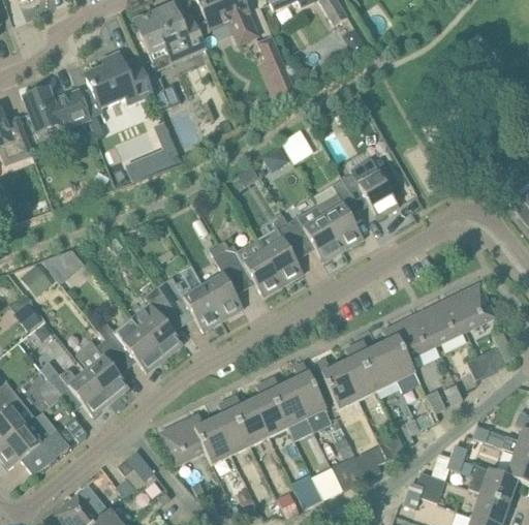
[(197,0),(204,13),(211,29),(228,21),(239,43),(257,35),(247,13),(248,12),(243,0),(197,0)]
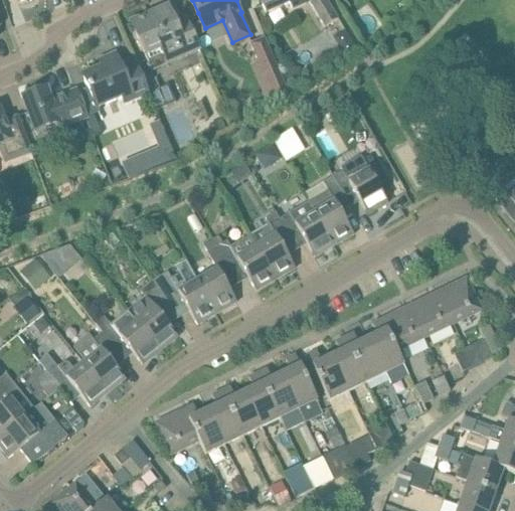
[(262,0),(264,3),(266,10),(289,0),(292,8),(307,1),(306,0),(262,0)]
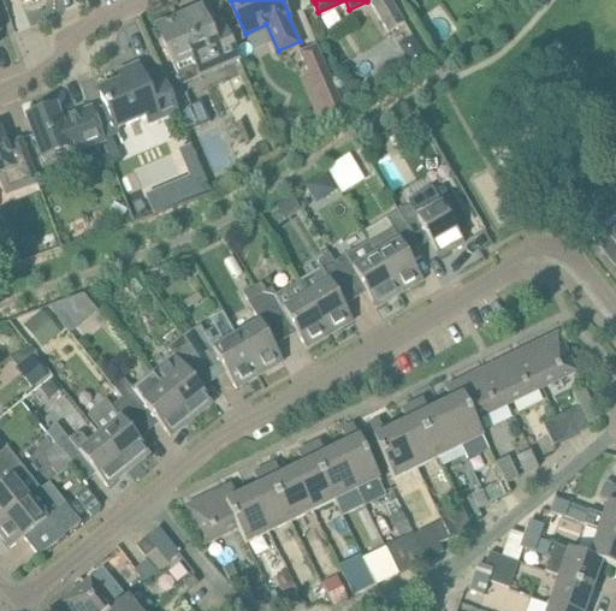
[(371,0),(389,30),(406,19),(394,0),(371,0)]
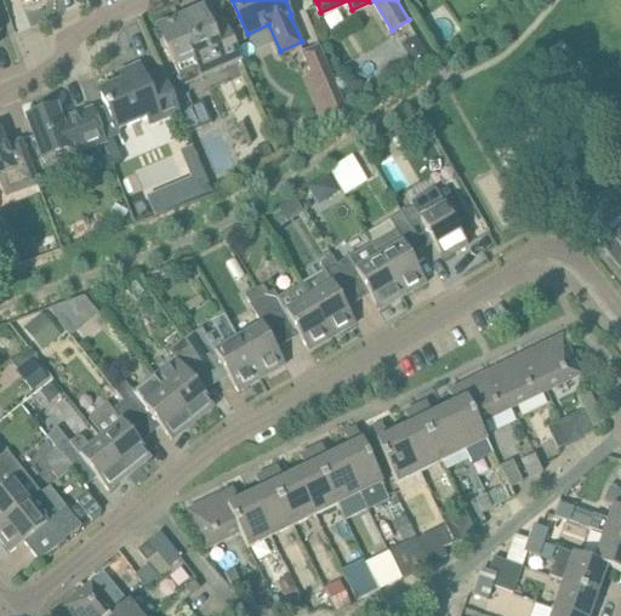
[(158,24),(167,46),(175,64),(195,56),(201,72),(240,56),(229,29),(215,34),(203,5),(158,24)]
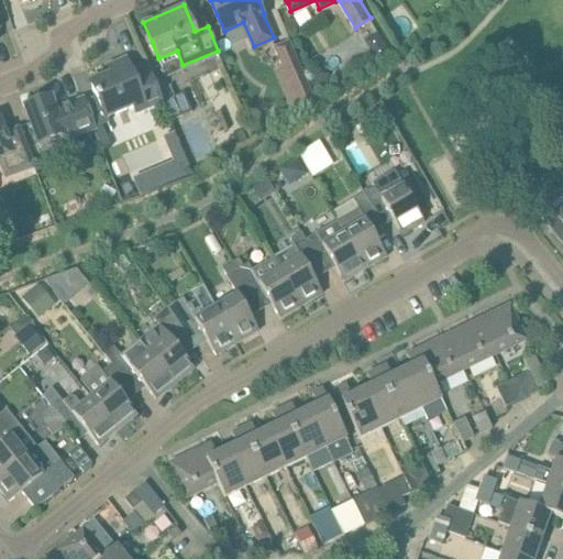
[(286,74),(302,66),(289,36),(273,43),(286,74)]
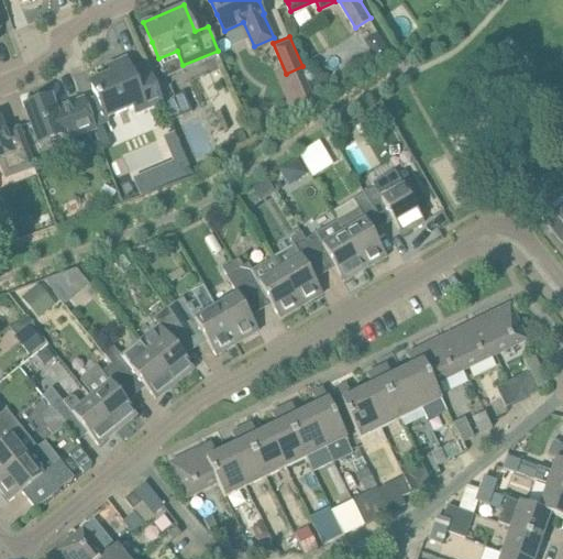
[(111,70),(90,79),(96,94),(106,116),(133,103),(136,111),(163,100),(163,98),(146,62),(131,68),(125,55),(108,63),(111,70)]
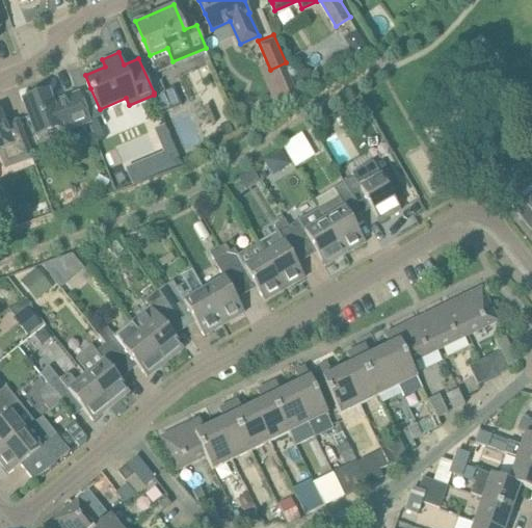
[(286,64),(272,71),(280,87),(272,90),(278,105),(298,93),(286,64)]
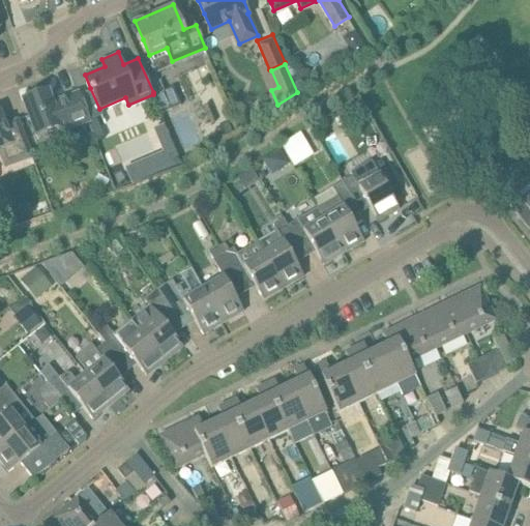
[(181,103),(173,84),(153,92),(153,94),(160,111),(181,103)]
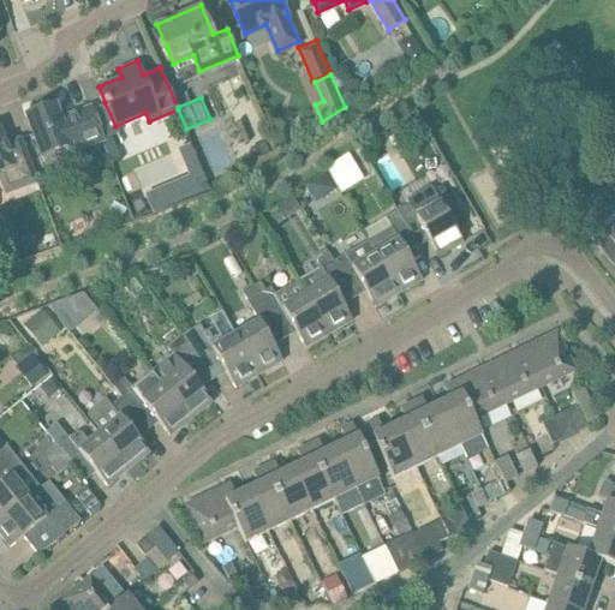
[(55,103),(27,113),(46,163),(49,168),(54,171),(63,168),(65,167),(69,165),(71,160),(70,154),(70,153),(73,151),(72,149),(103,138),(99,127),(91,107),(90,105),(69,113),(70,117),(63,120),(55,103)]
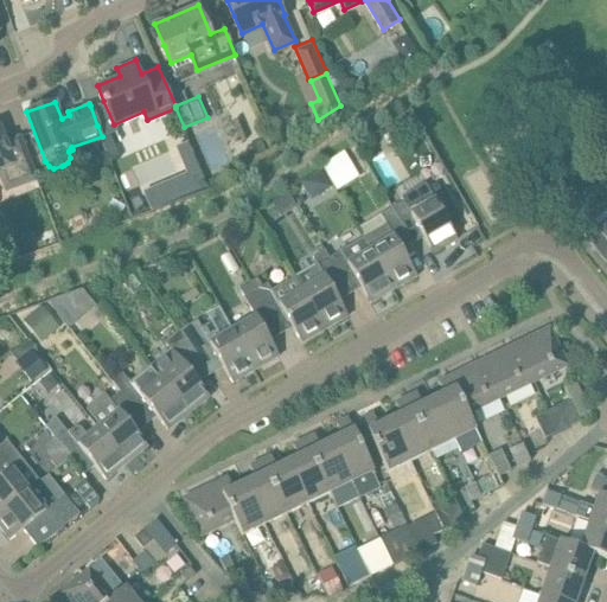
[(398,115),(383,125),(393,140),(408,132),(421,123),(411,108),(398,115)]
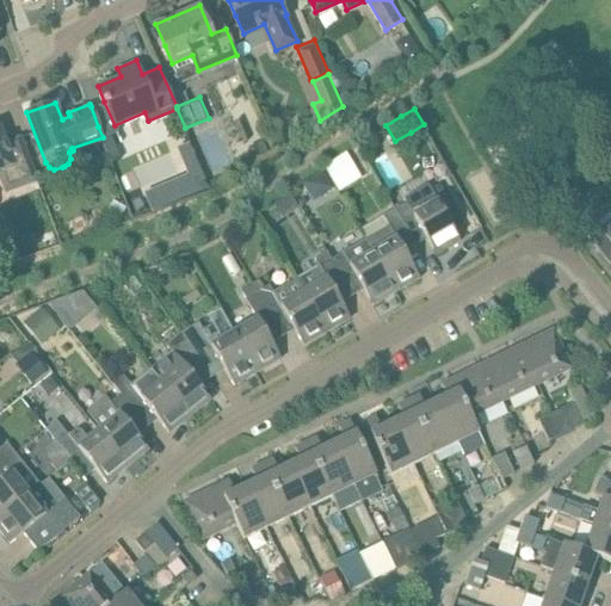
[(0,174),(0,175),(6,190),(37,178),(20,135),(6,141),(0,124),(0,174)]
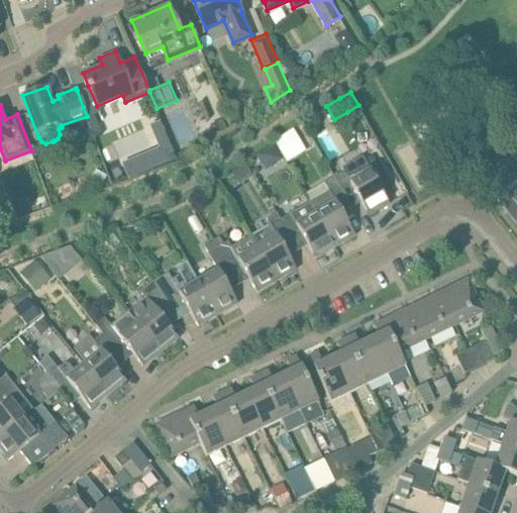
[(95,112),(87,116),(94,134),(102,131),(95,112)]
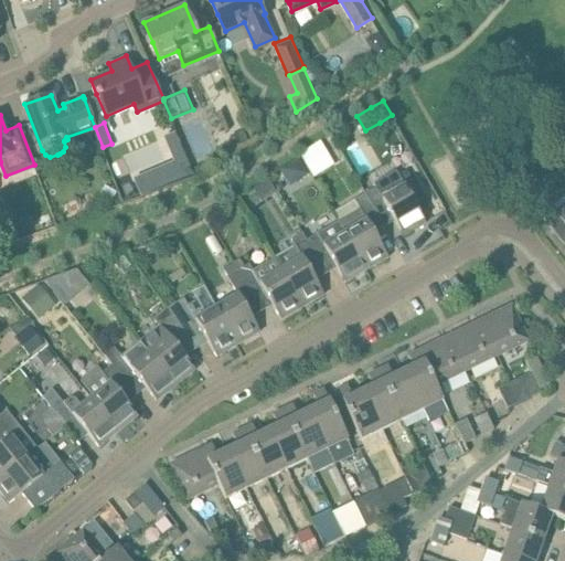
[(174,129),(163,135),(173,159),(185,155),(174,129)]
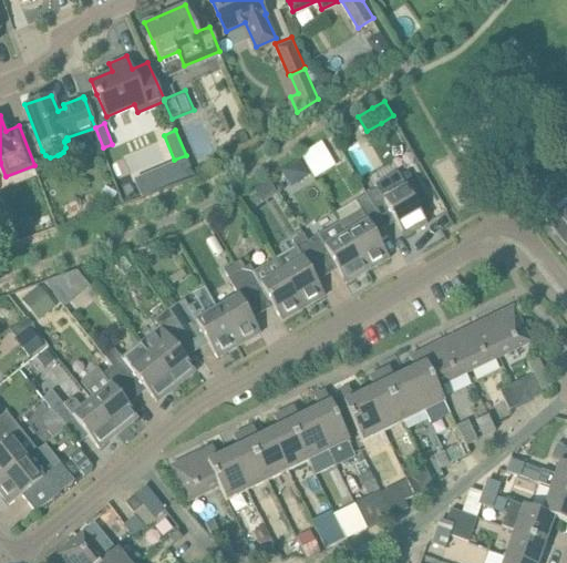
[(360,178),(377,170),(359,136),(343,144),(360,178)]
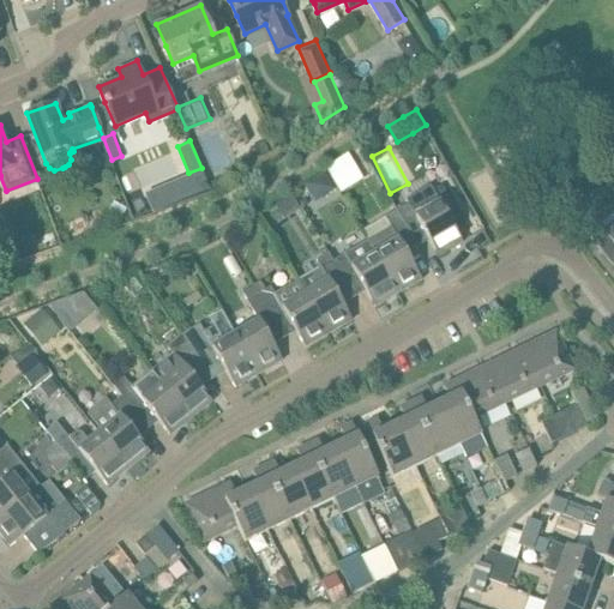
[(344,157),(330,166),(342,184),(355,175),(344,157)]
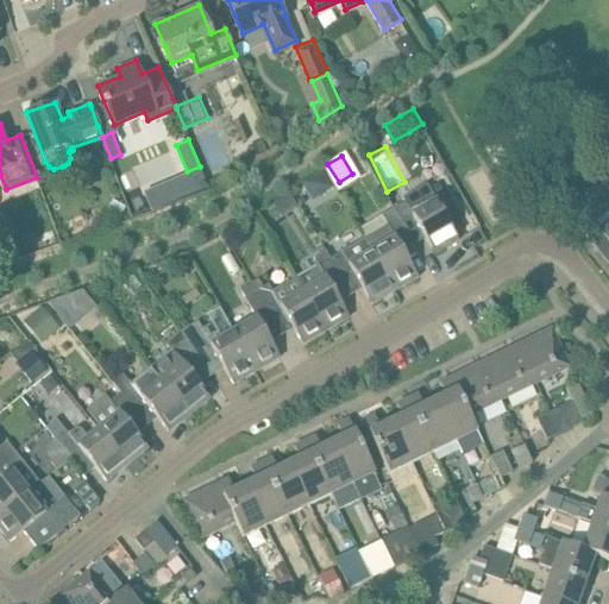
[(169,180),(144,189),(152,207),(176,196),(169,180)]
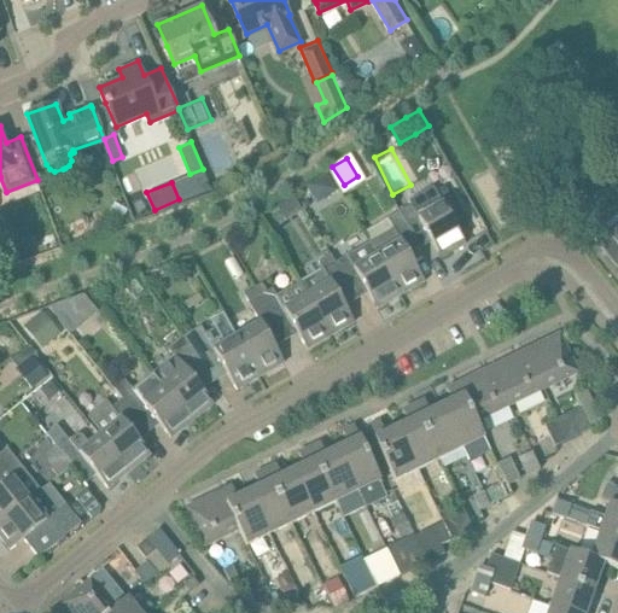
[(444,182),(436,187),(443,202),(454,220),(462,215),(444,182)]
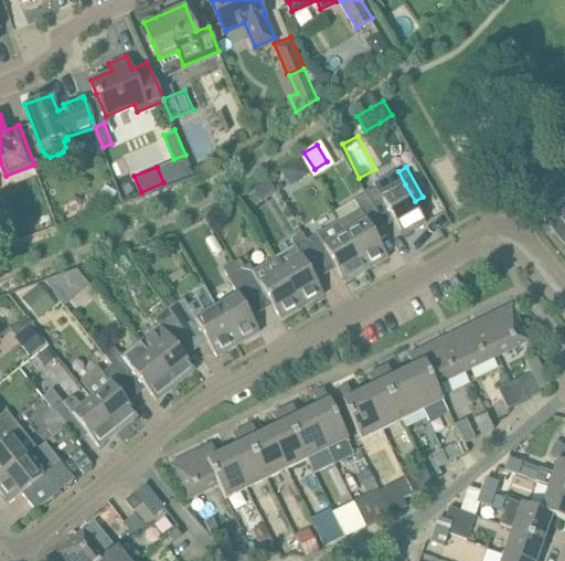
[(381,193),(403,233),(426,220),(423,214),(415,201),(405,184),(398,171),(365,190),(370,199),(381,193)]
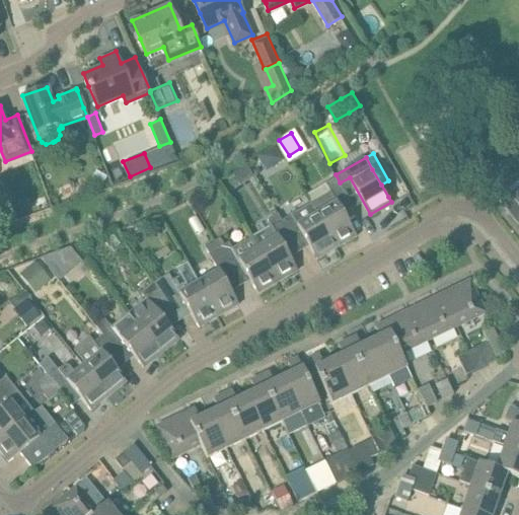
[(95,168),(91,177),(101,184),(106,174),(95,168)]
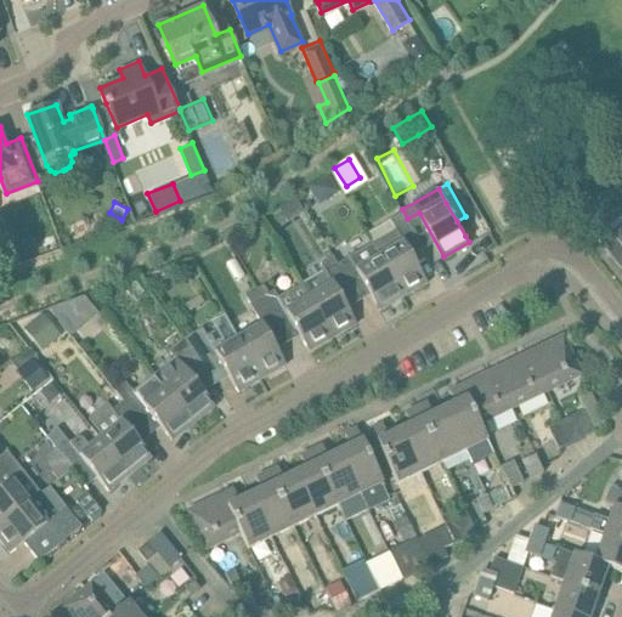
[(428,281),(411,252),(423,245),(407,219),(402,209),(390,216),(396,227),(373,241),(403,294),(428,281)]
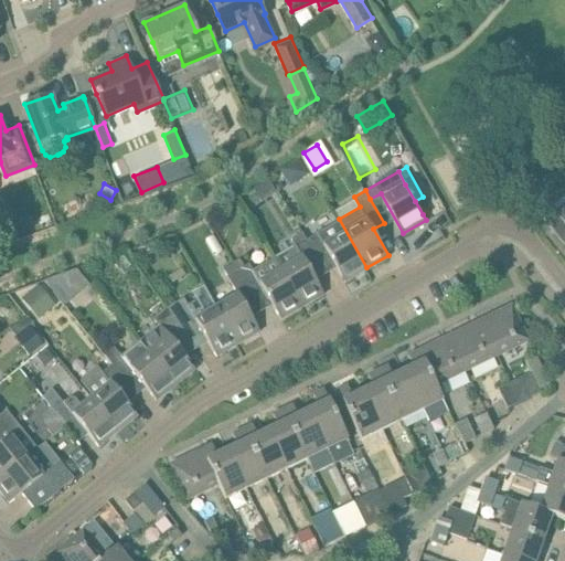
[(562,218),(556,211),(547,200),(537,209),(552,226),(562,218)]
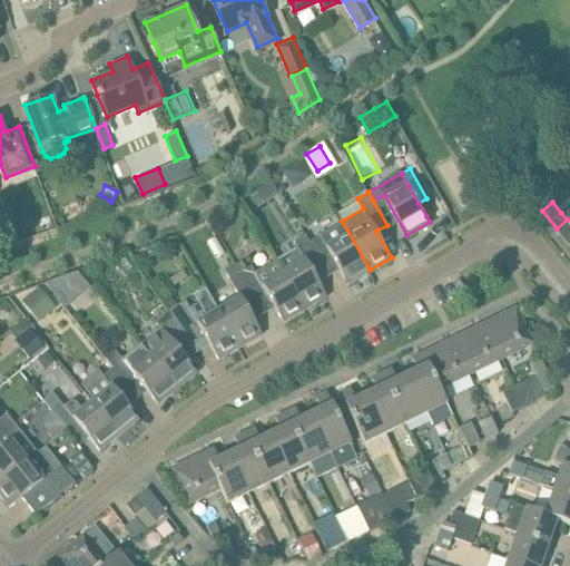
[(342,221),(310,240),(308,240),(314,249),(323,264),(334,259),(347,282),(370,270),(342,221)]
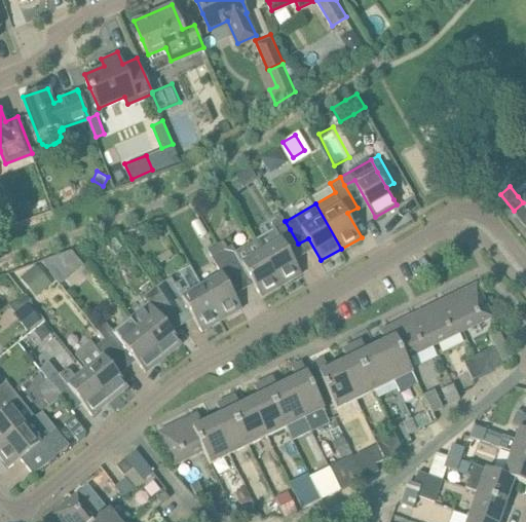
[(275,226),(255,238),(282,284),(301,271),(280,234),(290,229),(285,221),(286,221),(282,214),(271,220),(275,226)]
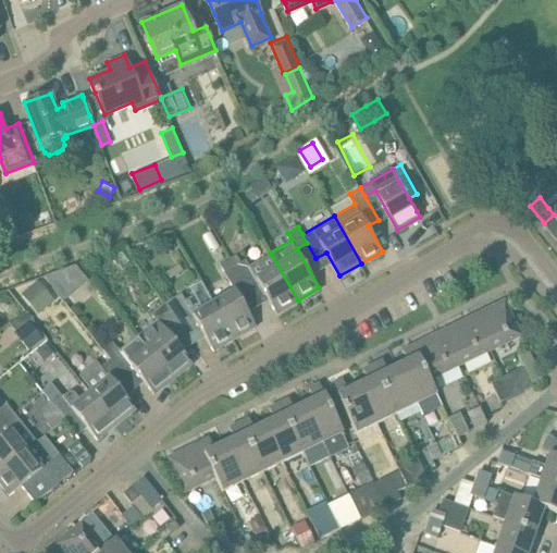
[(230,256),(244,279),(254,273),(276,312),(298,300),(270,253),(249,263),(246,257),(242,260),(237,253),(230,256)]
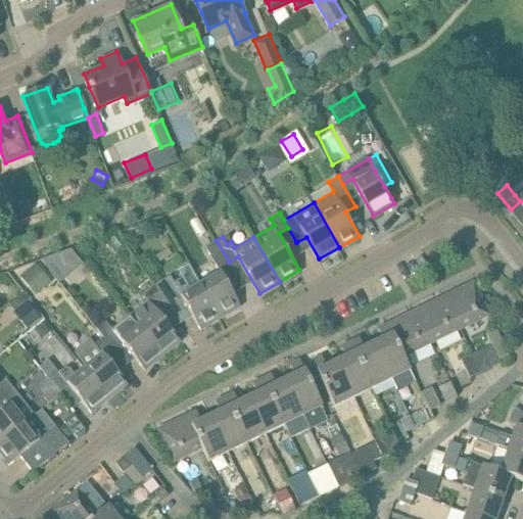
[(219,268),(229,262),(216,240),(206,245),(219,268)]
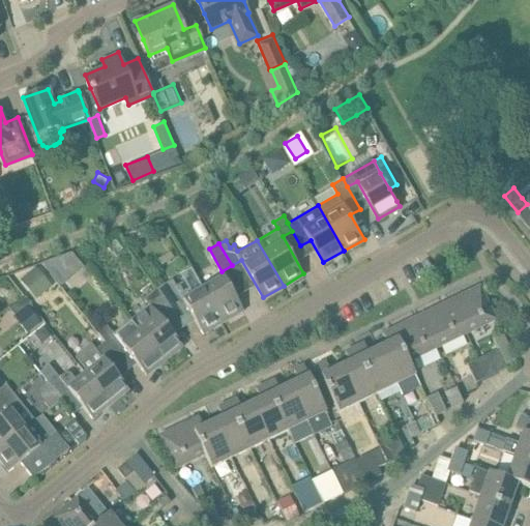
[(59,255),(47,265),(60,281),(72,270),(59,255)]
